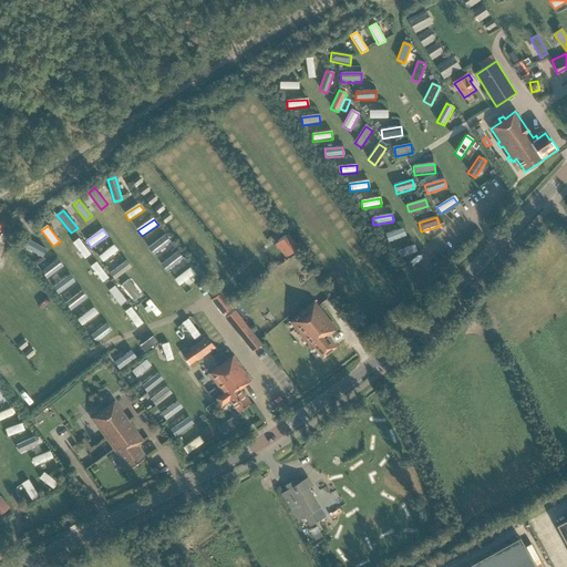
[(406,237),(403,229),(384,235),(388,244),(406,237)]
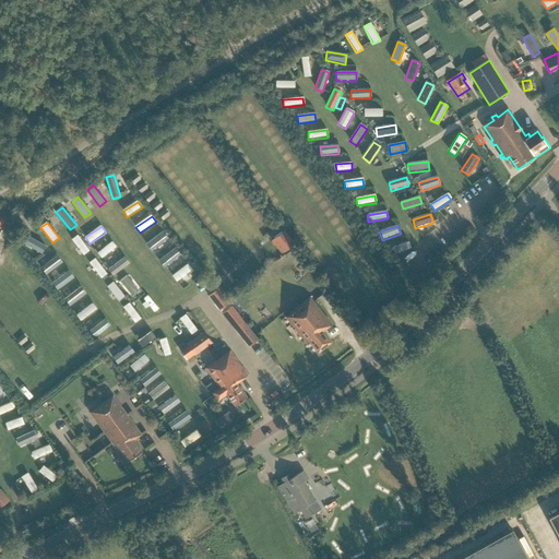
[(292,239),(285,230),(272,241),(282,253),(289,248),(295,244),(292,239)]
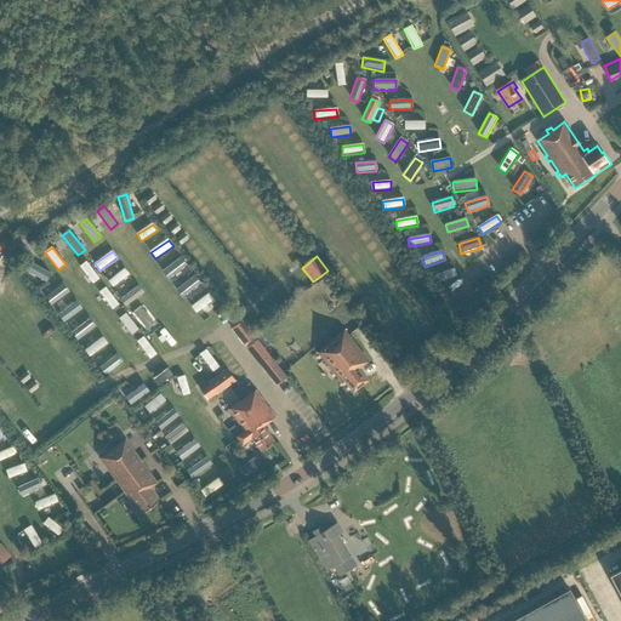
[(188,266),(182,258),(163,272),(169,280),(188,266)]
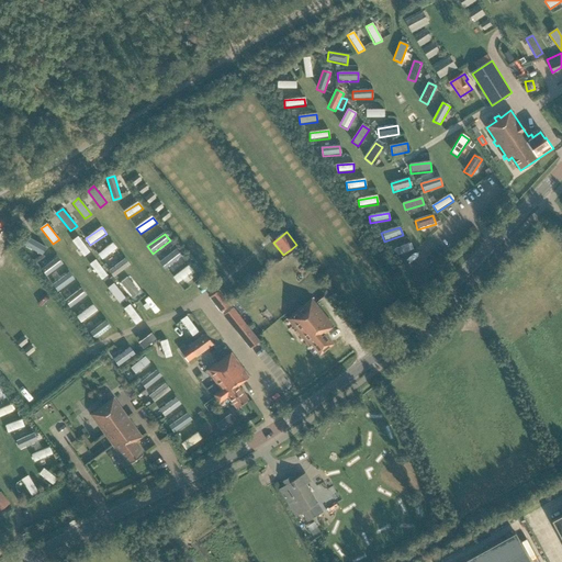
[(90,254),(78,237),(72,242),(85,257),(90,254)]
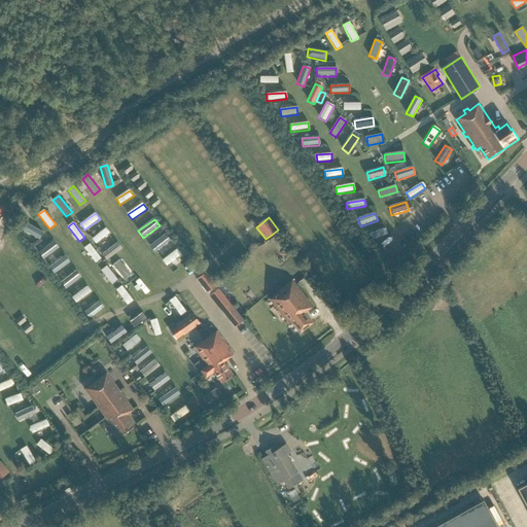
[(40,240),(44,234),(28,223),(24,231),(40,240)]
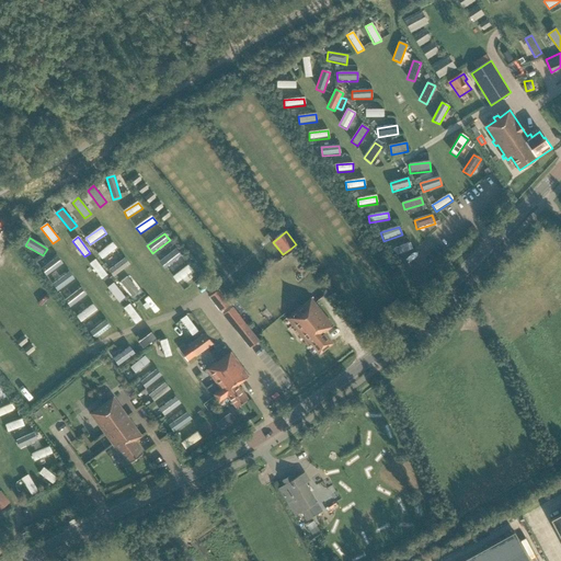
[(103,260),(117,249),(113,243),(99,254),(103,260)]
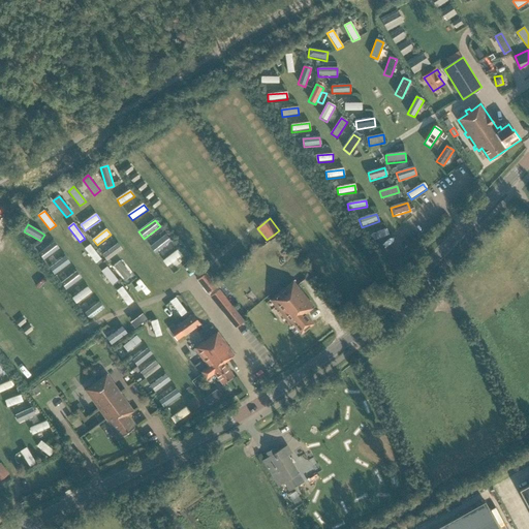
[(389,236),(386,229),(370,236),(372,242),(389,236)]
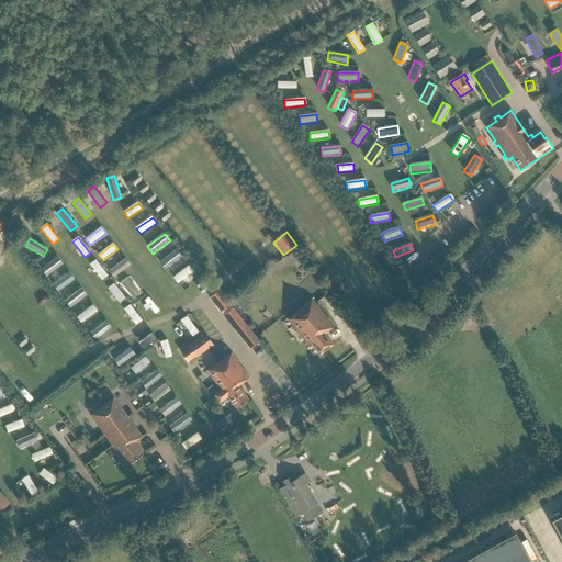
[(182,257),(177,250),(160,262),(166,270),(182,257)]
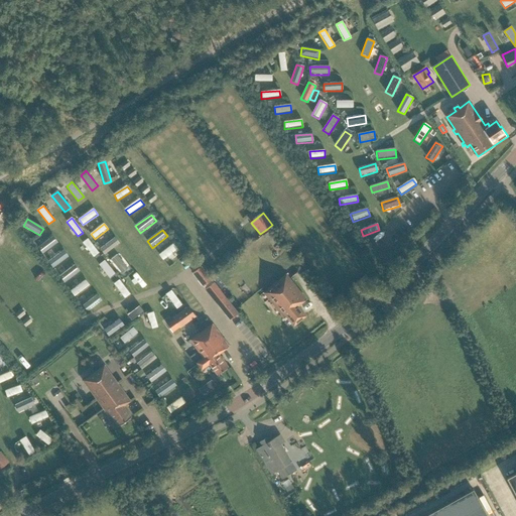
[(264,235),(271,244),(278,239),(270,230),(264,235)]
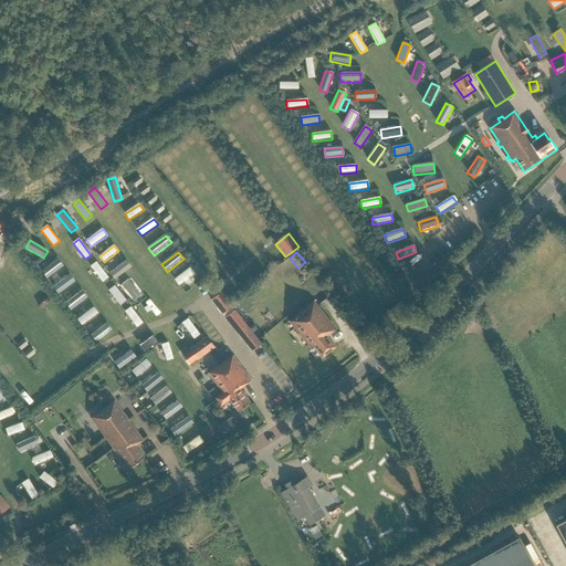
[(48,279),(64,266),(59,260),(42,272),(48,279)]
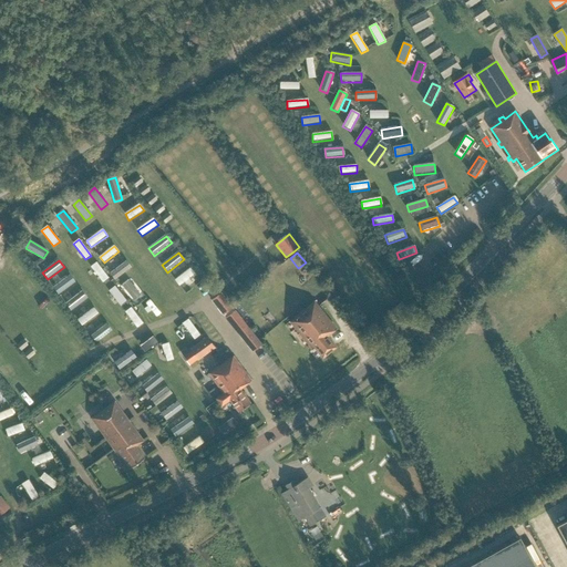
[(109,278),(96,263),(91,267),(103,282),(109,278)]
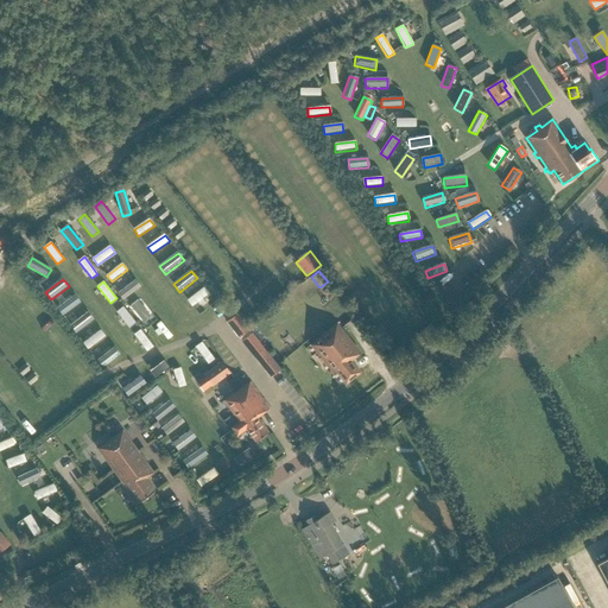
[(141,287),(137,282),(119,293),(124,301),(141,287)]
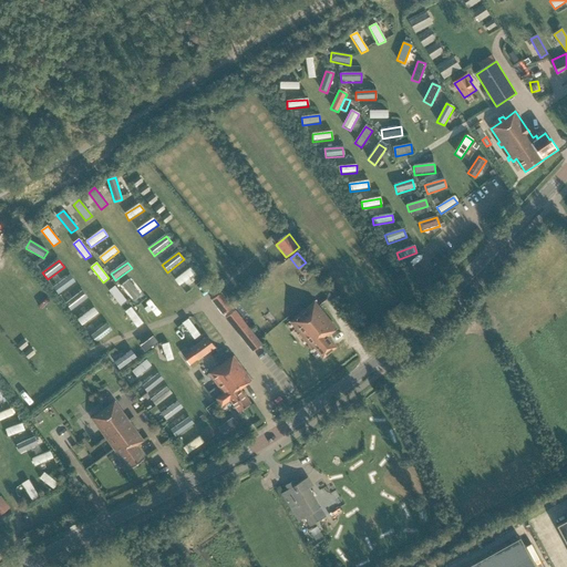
[(195,275),(191,268),(175,280),(179,287),(195,275)]
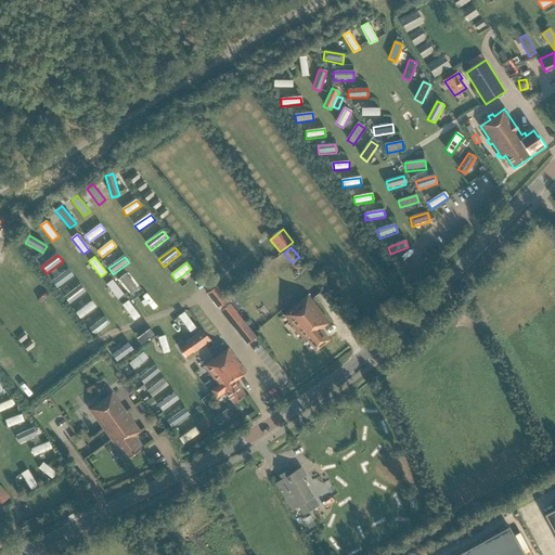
[(57,288),(74,276),(68,270),(53,282),(57,288)]
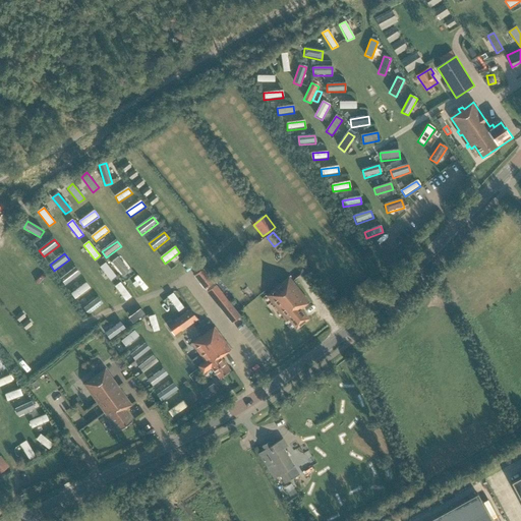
[(123,277),(129,272),(119,258),(113,263),(123,277)]
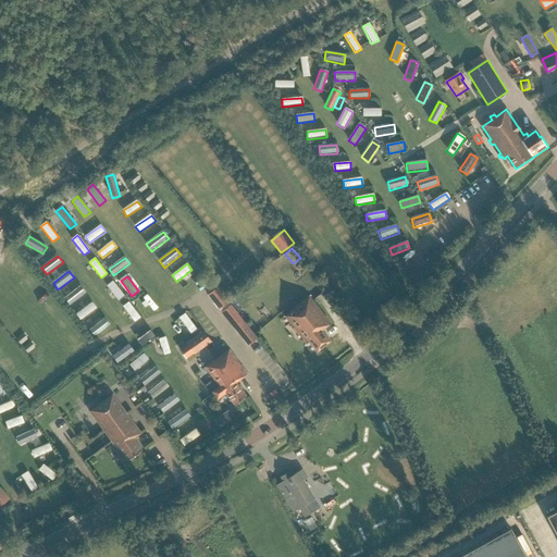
[(119,300),(124,296),(113,282),(108,286),(119,300)]
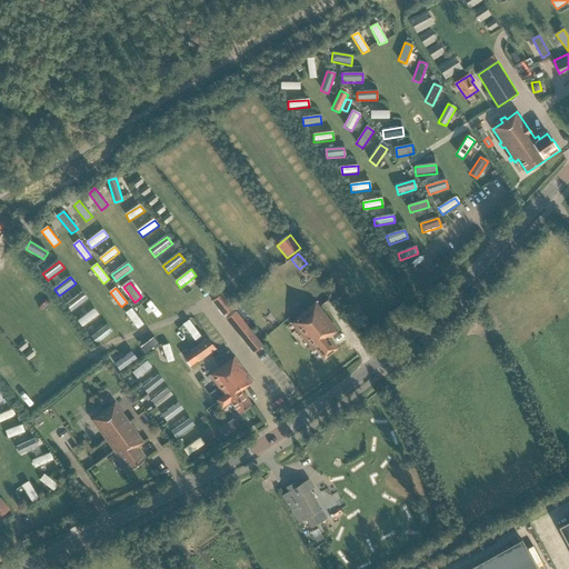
[(88,300),(83,293),(67,306),(71,312),(88,300)]
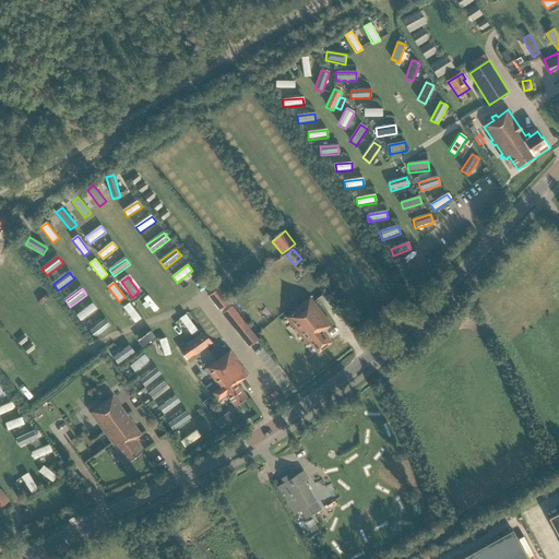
[(235,312),(229,305),(217,290),(209,297),(223,314),(249,347),(258,341),(235,312)]
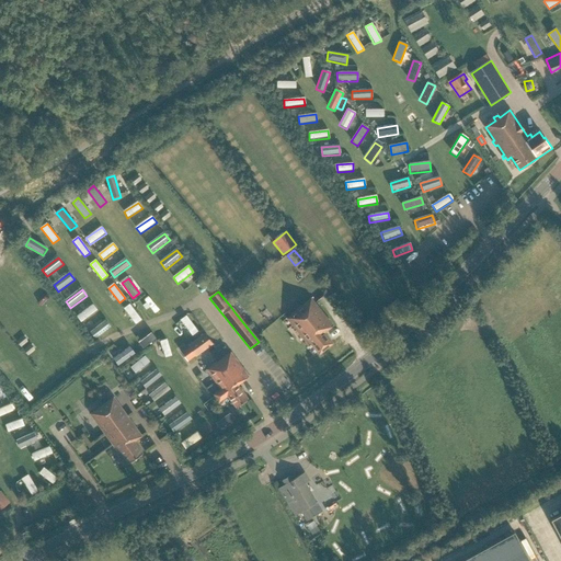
[(156,312),(159,310),(149,297),(145,300),(156,312)]
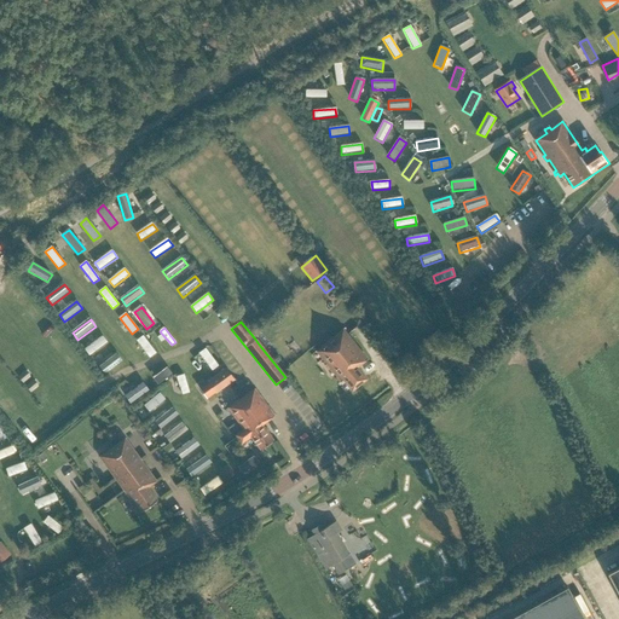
[(342,333),(316,354),(340,385),(342,383),(351,393),(365,382),(357,370),(366,363),(342,333)]
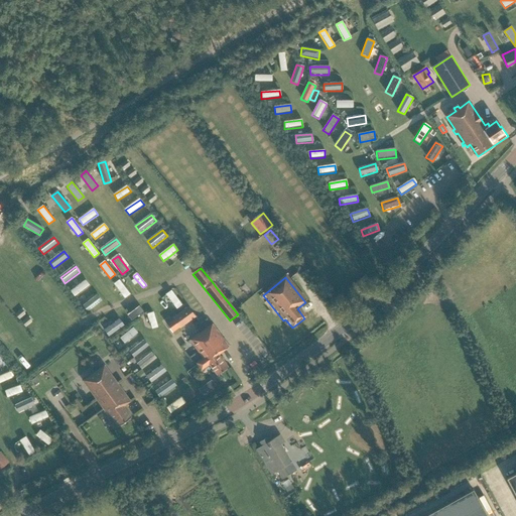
[(90,285),(86,280),(71,291),(75,296),(90,285)]
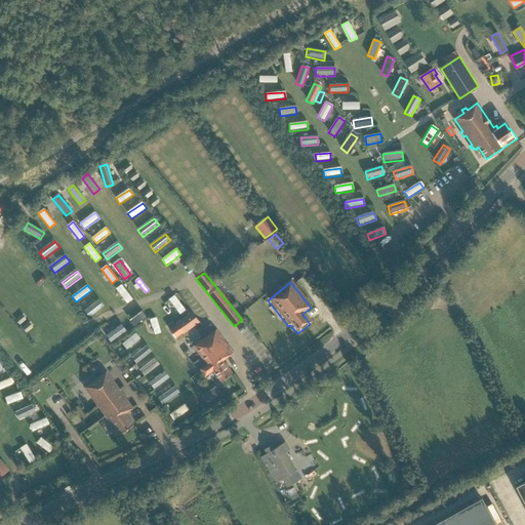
[(127,304),(132,299),(122,285),(117,289),(127,304)]
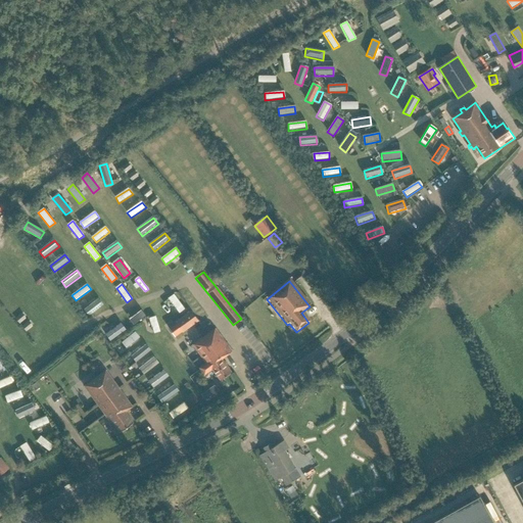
[(185,310),(174,295),(169,299),(180,314),(185,310)]
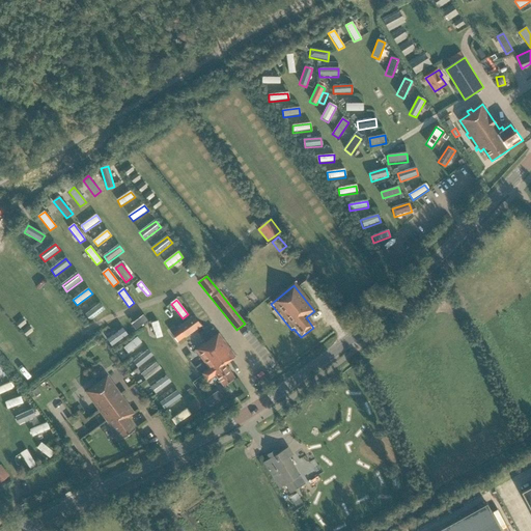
[(106,310),(101,303),(85,315),(90,322),(106,310)]
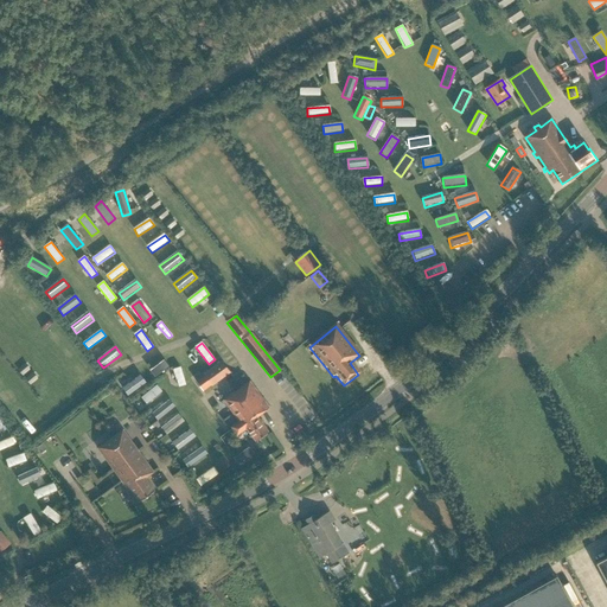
[(157,378),(170,368),(165,362),(151,371),(157,378)]
